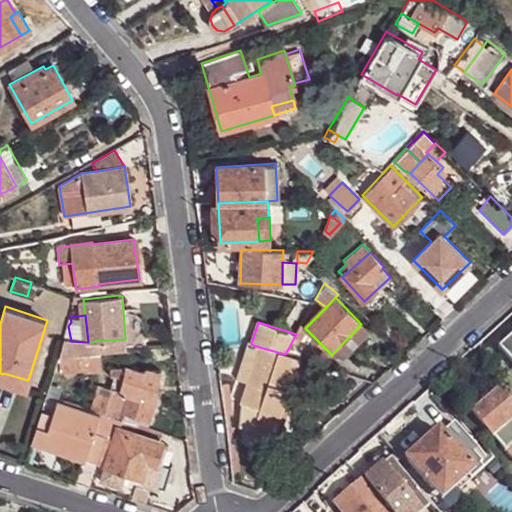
[(369,332),(361,324),(333,353),(345,358),(369,332)]
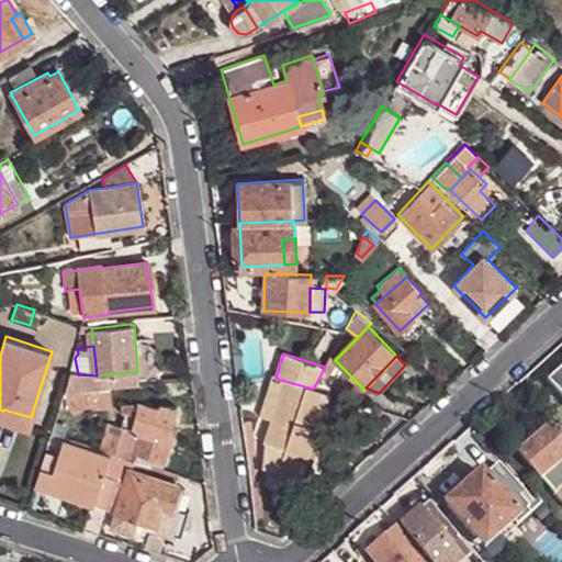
[(325,367),(313,389),(318,391),(327,393),(329,393),(349,374),(341,367),(335,360),(330,357),(325,367)]
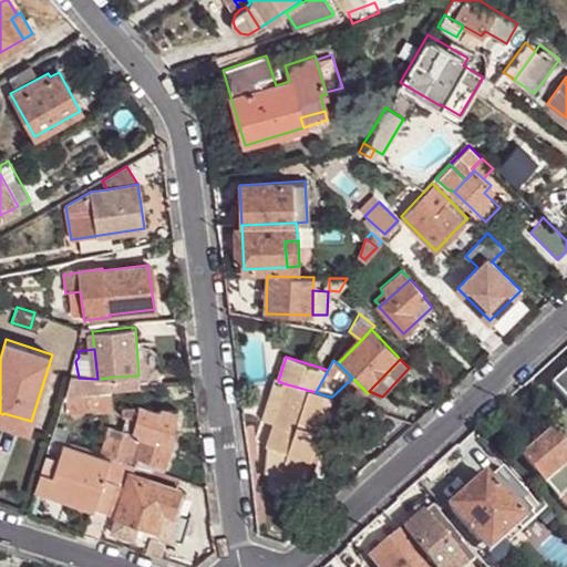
[(566,370),(550,385),(566,402),(566,370)]
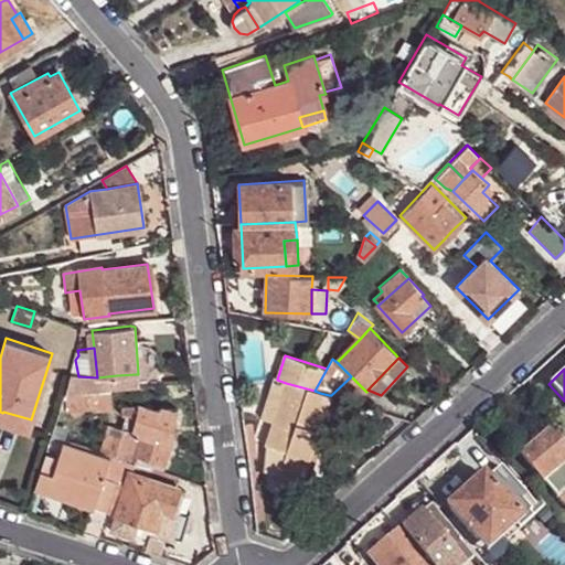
[(137,385),(136,374),(117,375),(119,387),(137,385)]
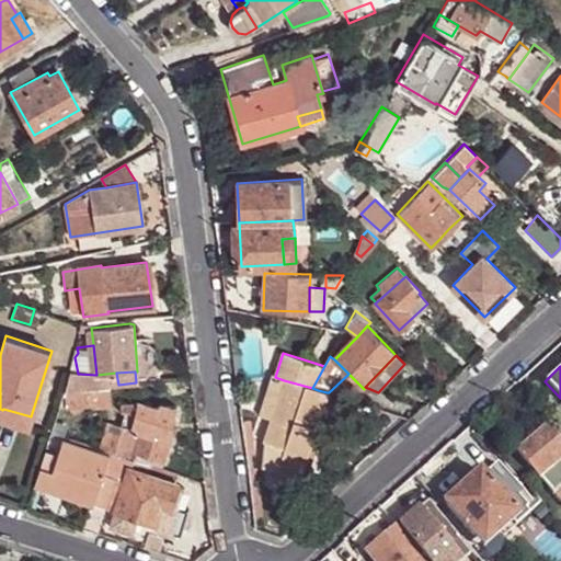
[(116,373),(96,375),(96,387),(109,385),(118,385),(116,373)]
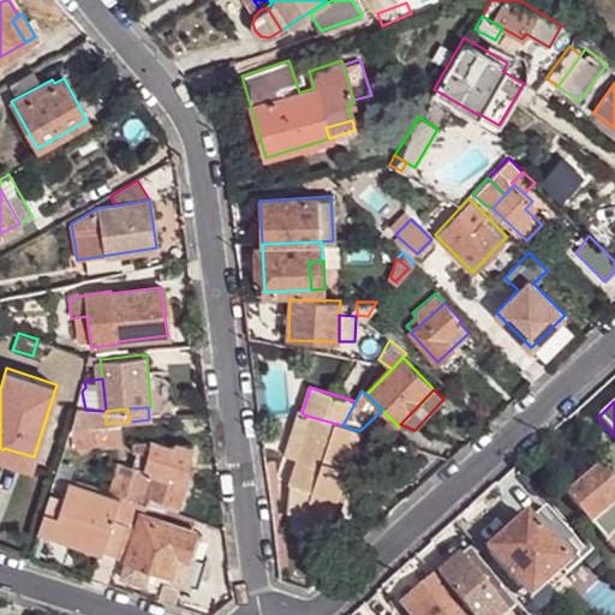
[(106,424),(106,411),(85,410),(76,410),(70,427),(96,425),(106,424)]
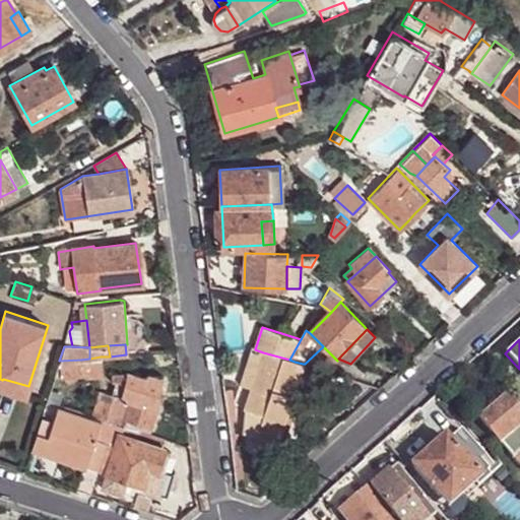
[(323,346),(305,364),(326,372),(337,361),(323,346)]
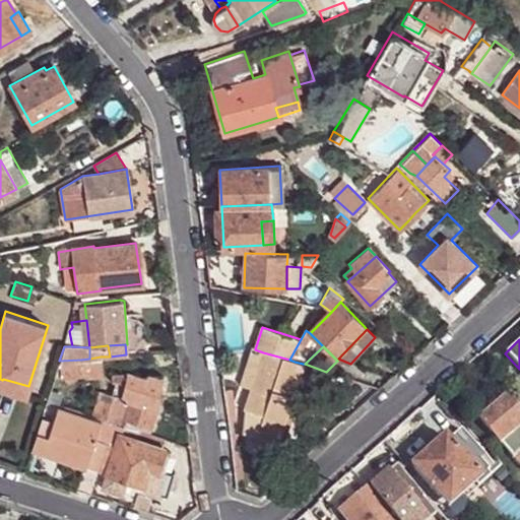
[(251,389),(263,352),(255,349),(244,386),(251,389)]
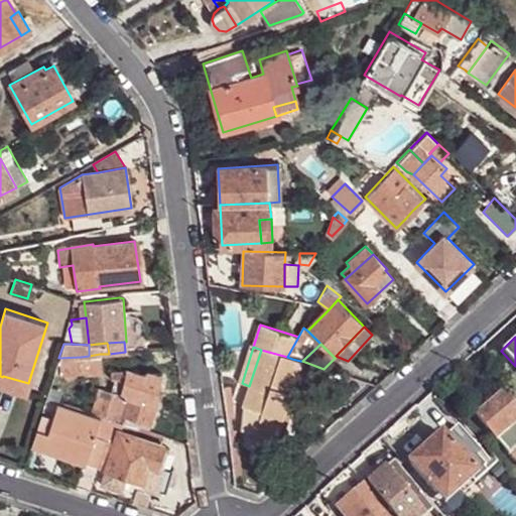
[(296,381),(286,378),(292,359),(287,357),(261,350),(249,386),(242,407),(262,413),(255,434),(276,440),(296,381)]
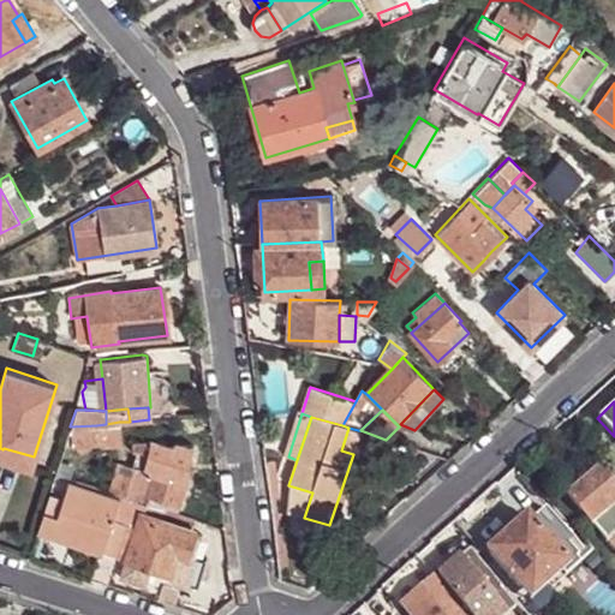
[(96,425),(97,445),(121,441),(119,422),(106,424),(96,425)]
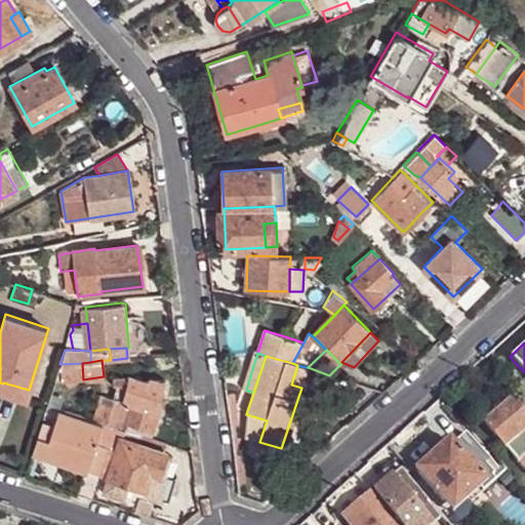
[(61,380),(83,379),(82,363),(59,364),(61,380)]
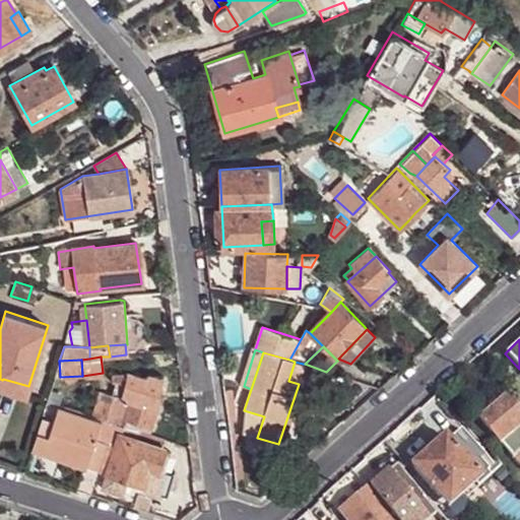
[(303,364),(295,362),(288,381),(299,384),(305,364),(303,364)]
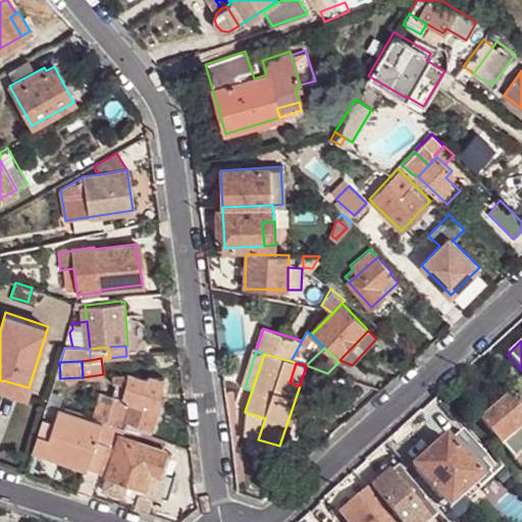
[(114,397),(107,420),(114,422),(147,433),(150,434),(159,409),(163,377),(140,378),(140,377),(117,374),(114,397)]
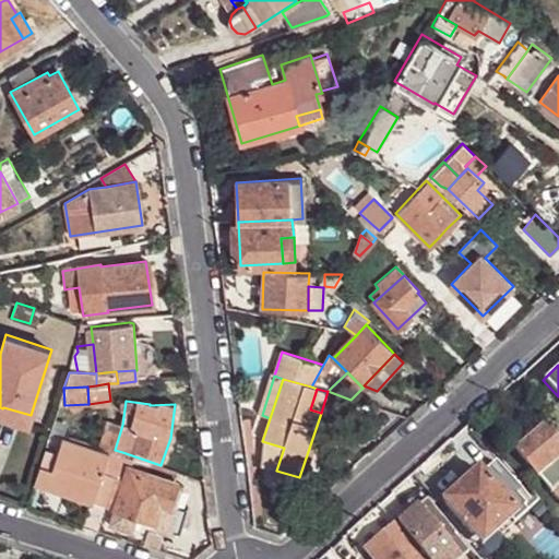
[(2,408),(0,407),(0,413),(30,421),(31,415),(3,407),(2,408)]
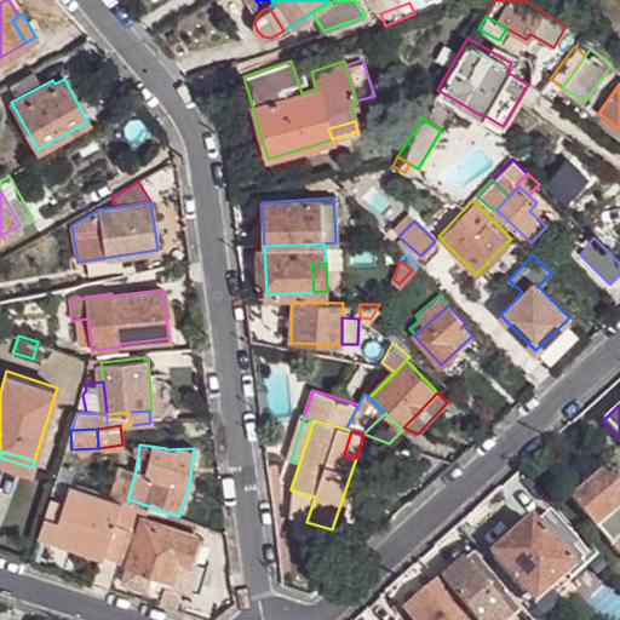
[(619,484),(606,468),(570,498),(610,545),(619,535),(619,484)]
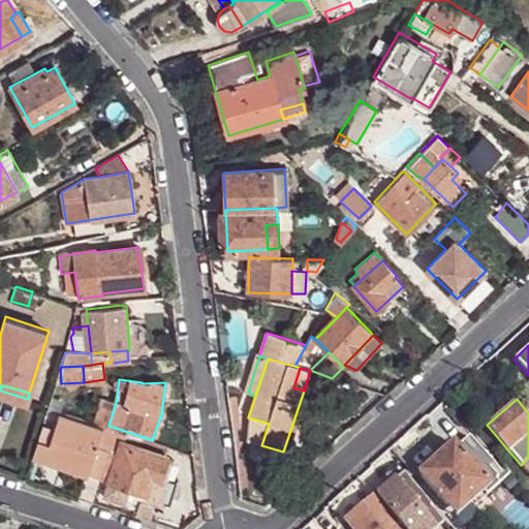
[(100,476),(100,475),(111,479),(131,486),(148,491),(152,475),(160,478),(167,457),(165,457),(146,450),(149,439),(116,428),(114,435),(102,432),(103,429),(57,413),(54,423),(44,419),(33,455),(89,472),(100,476)]
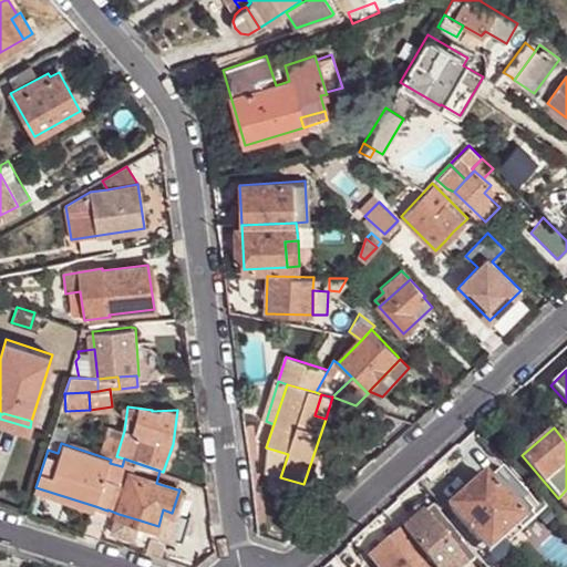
[(122,466),(124,459),(116,456),(112,455),(111,460),(110,463),(122,466)]
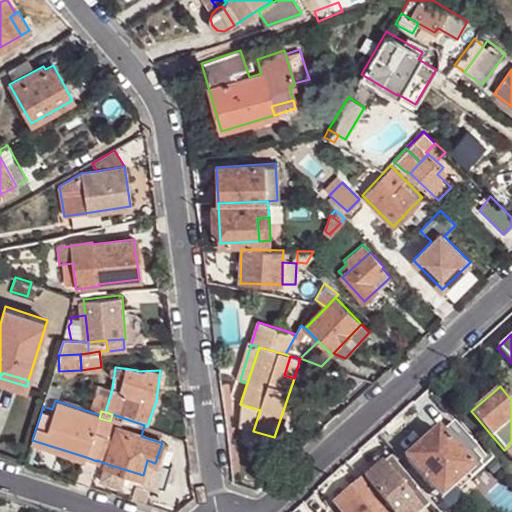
[(453,424),(441,434),(463,460),(468,455),(475,449),(473,447),(453,424)]
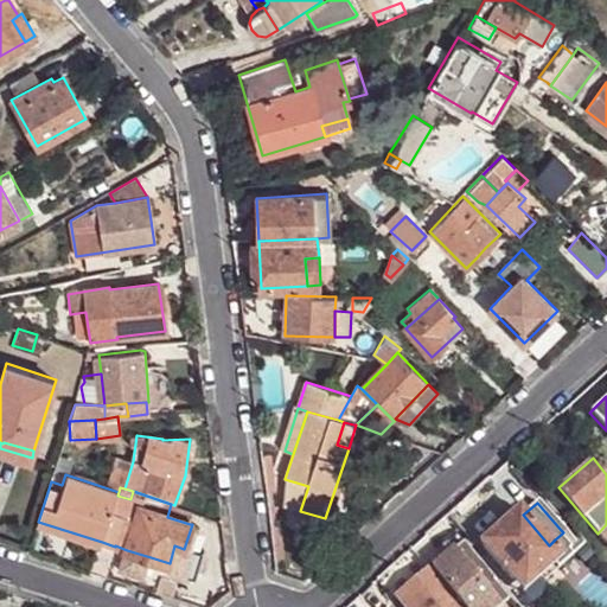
[(174,505),(171,504),(167,517),(190,524),(195,512),(174,505)]
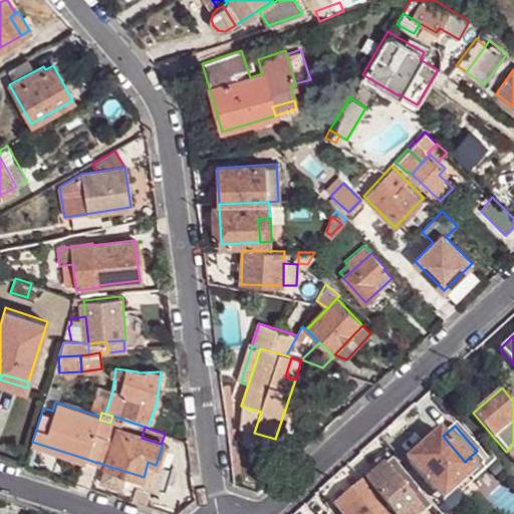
[(443,436),(440,431),(405,460),(410,465),(443,436)]
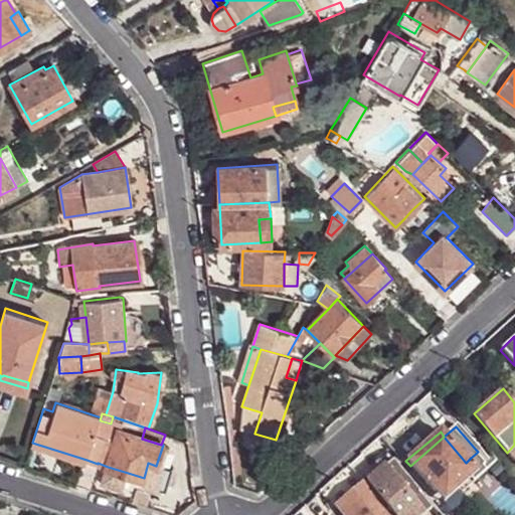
[(276,440),(254,434),(252,442),(274,448),(276,440)]
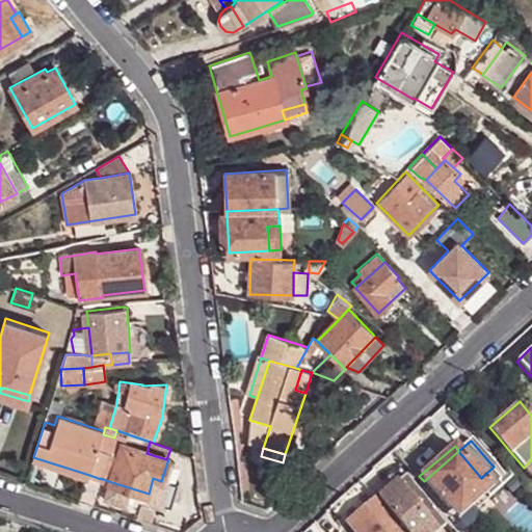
[(424,481),(447,509),(476,484),(482,478),(481,478),(458,451),(424,481)]
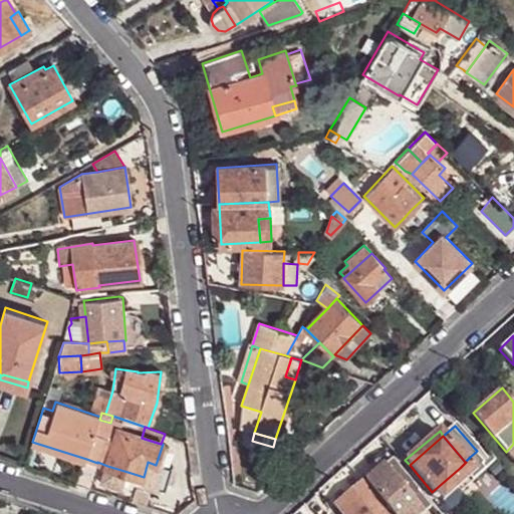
[(470,457),(480,470),(487,463),(486,462),(477,451),(470,457)]
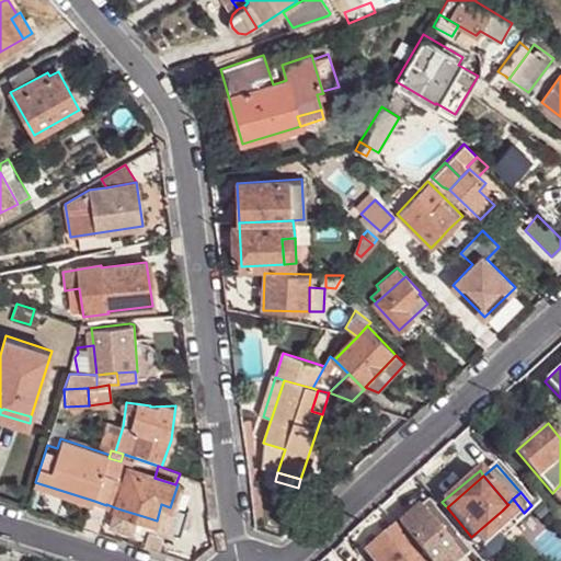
[(514,526),(526,515),(524,513),(513,499),(507,504),(508,504),(502,511),(511,522),(514,526)]
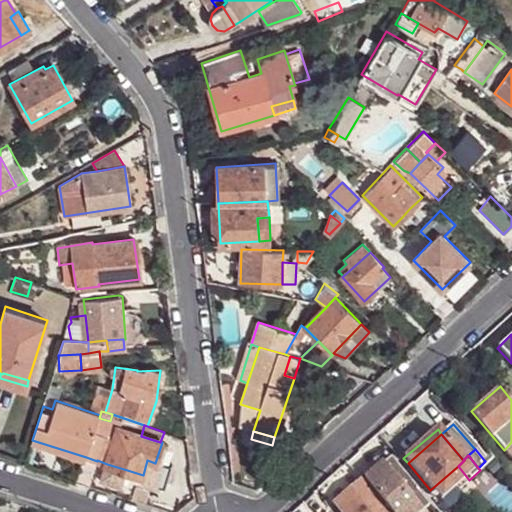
[(97,461),(86,457),(79,478),(90,482),(97,461)]
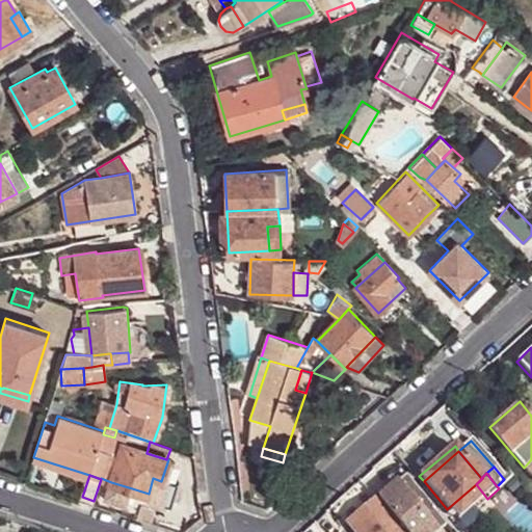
[(404,476),(377,498),(386,507),(397,497),(394,494),(408,481),(404,476)]
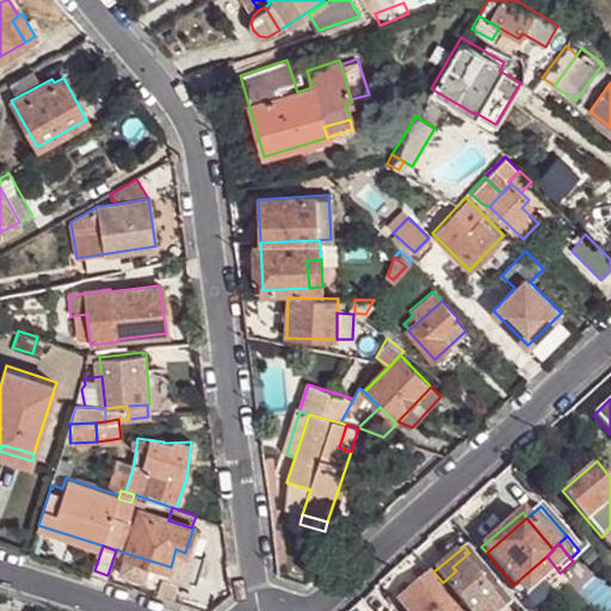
[(176,549),(171,567),(167,578),(187,584),(196,557),(185,554),(185,553),(176,549)]
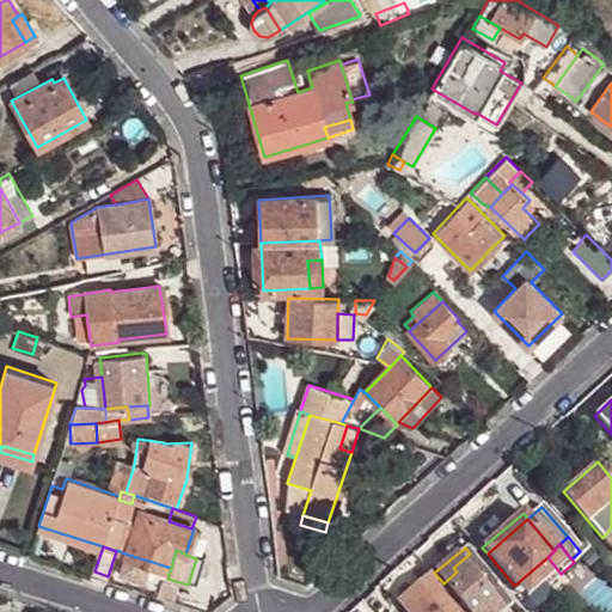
[(470,554),(453,568),(457,571),(483,605),(478,607),(482,611),(512,611),(516,609),(501,588),(500,589),(470,554)]
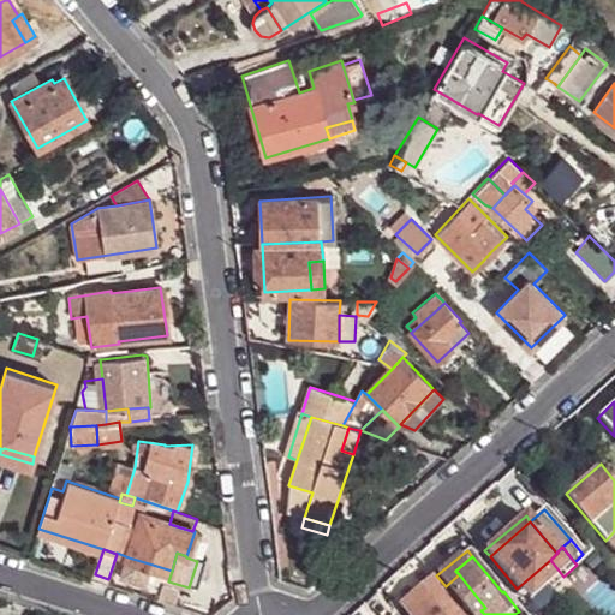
[(153,565),(129,557),(120,583),(144,590),(153,565)]
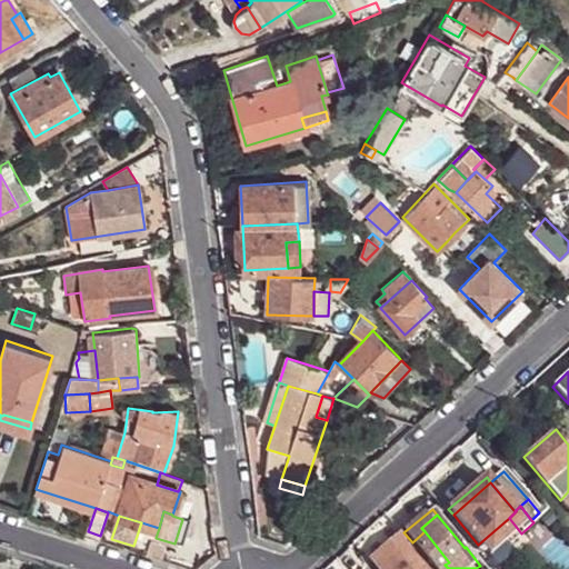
[(518,529),(509,518),(478,545),(489,556),(518,529)]
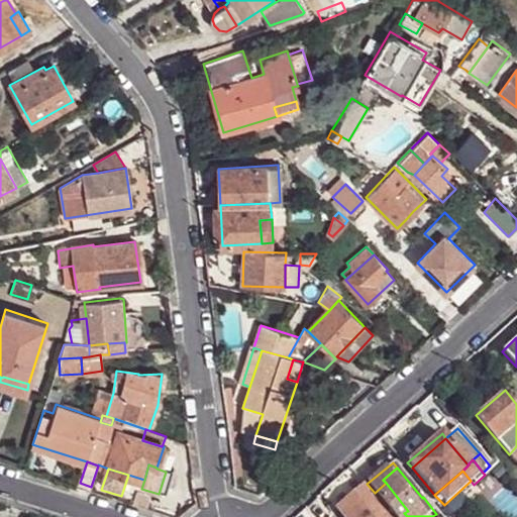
[(386,483),(375,493),(393,516),(400,516),(404,513),(408,511),(386,483)]
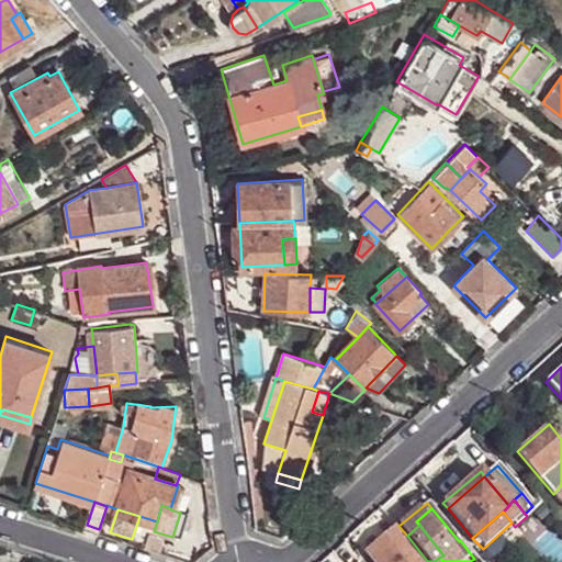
[(367,553),(373,561),(427,561),(407,536),(398,526),(367,553)]
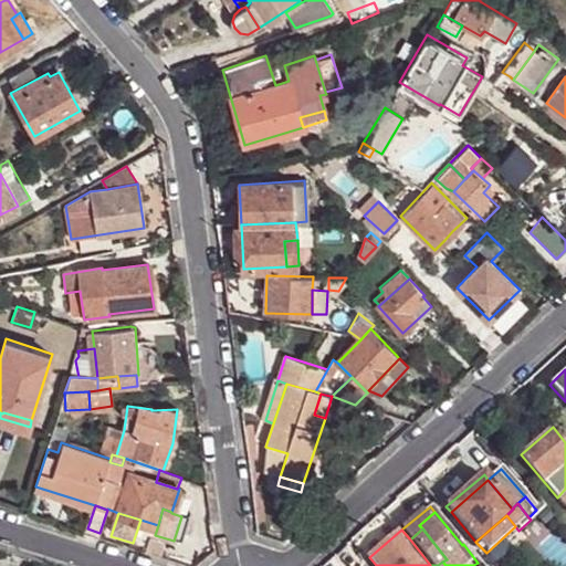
[(146,552),(161,556),(165,544),(149,538),(146,552)]
